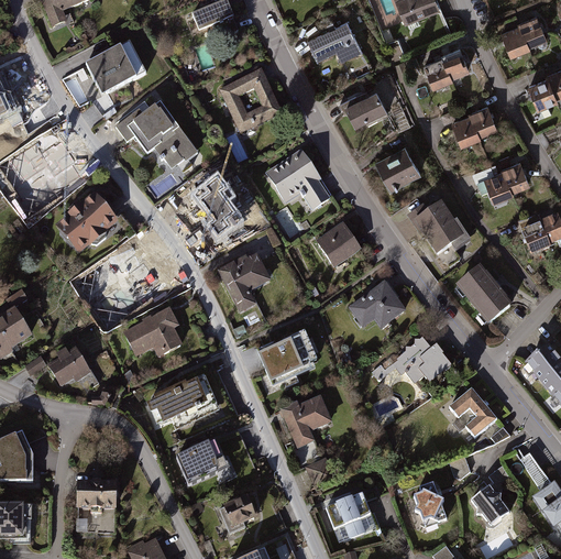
[(59,8),(78,0),(42,0),(50,19),(62,13),(59,8)]
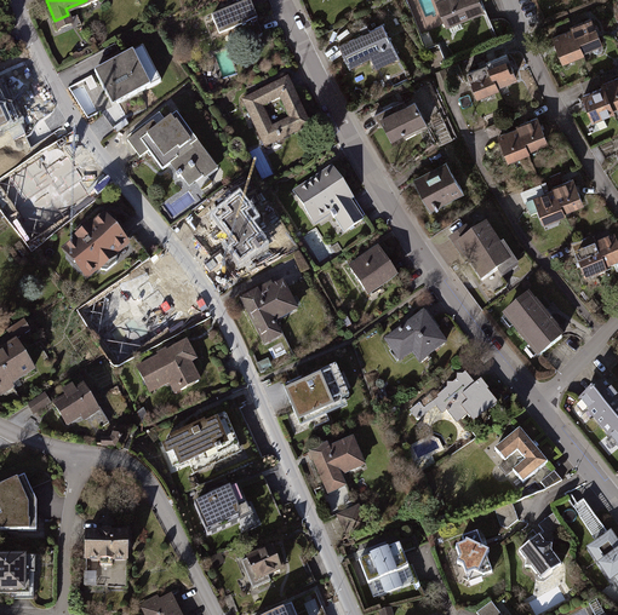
[(242,0),(210,12),(217,32),(234,24),(239,39),(238,40),(238,41),(261,32),(255,17),(256,16),(250,3),(249,3),(247,0),(242,0)]
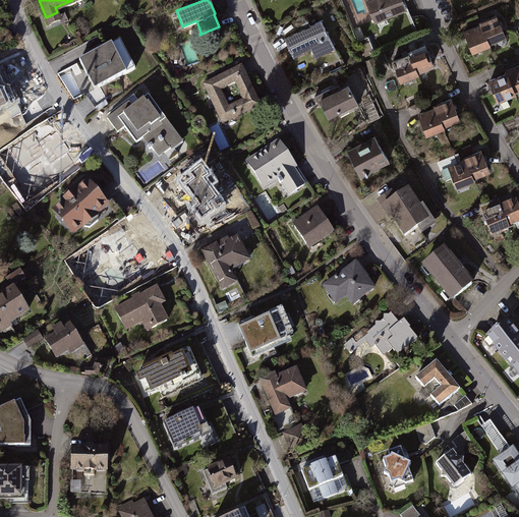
[(367,0),(373,16),(399,6),(400,8),(406,5),(404,0),(367,0)]
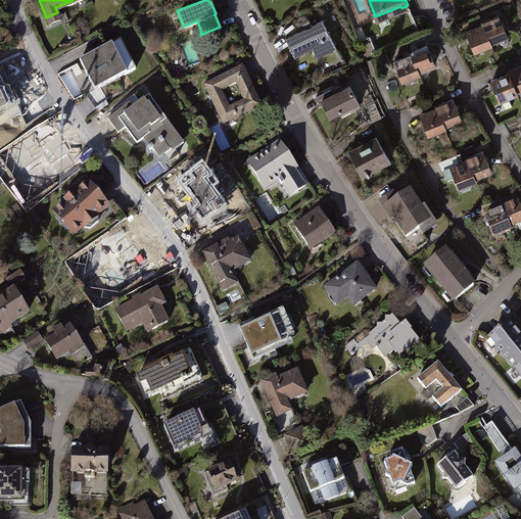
[(506,40),(507,37),(496,12),(480,19),(481,21),(488,39),(496,36),(499,41),(502,42),(506,40)]
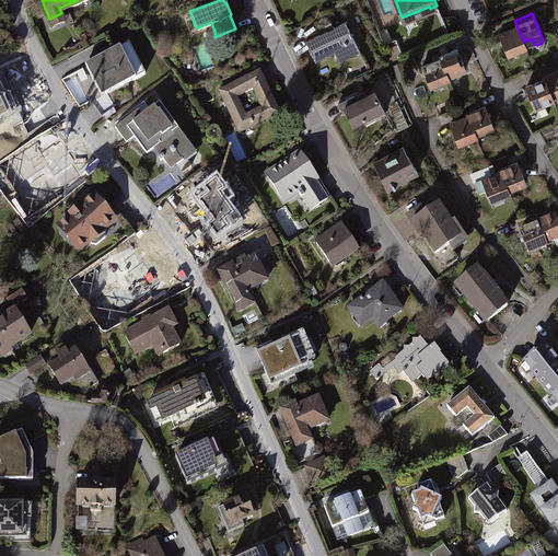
[(341,56),(359,48),(344,18),(333,24),(332,22),(325,25),(326,27),(304,37),(314,58),(337,46),(341,56)]
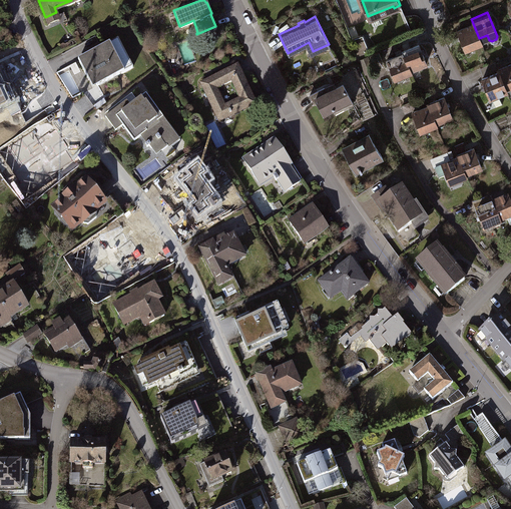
[(464,47),(480,40),(479,38),(472,21),(456,27),(464,47)]
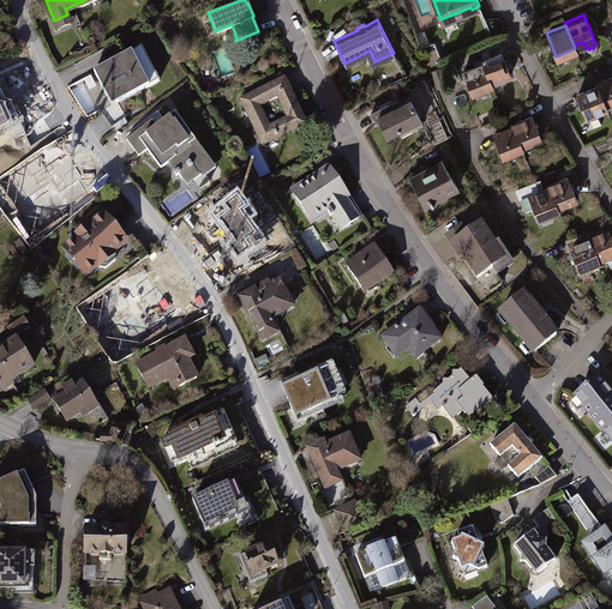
[(427,61),(437,56),(431,41),(420,44),(427,61)]
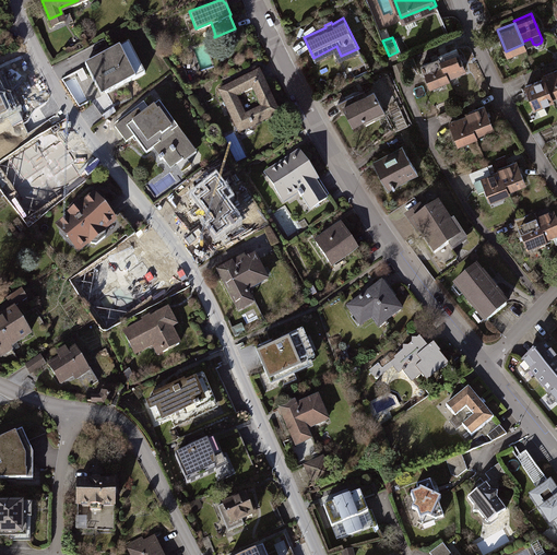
[(104,90),(143,70),(127,38),(83,61),(93,79),(97,77),(104,90)]
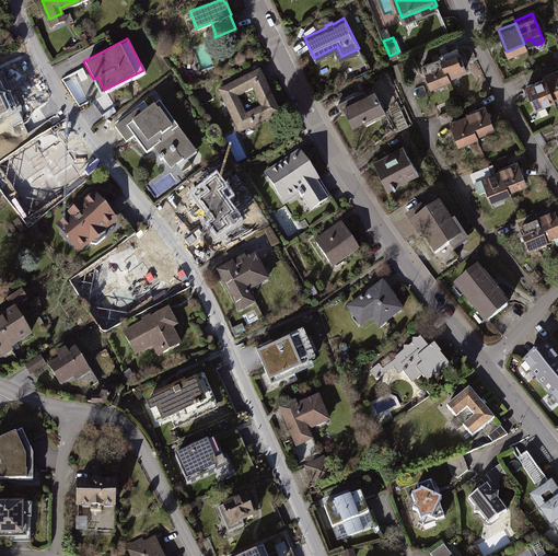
[(446,73),(464,66),(455,45),(438,53),(439,55),(446,73)]
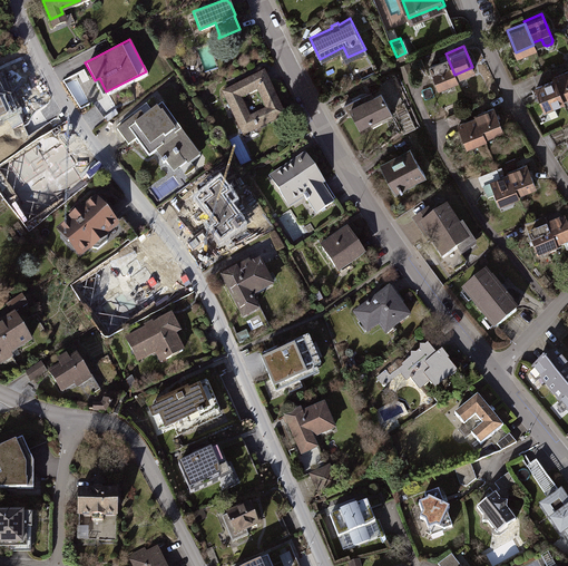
[(454,77),(456,77),(454,75),(447,56),(429,62),(437,85),(454,77)]
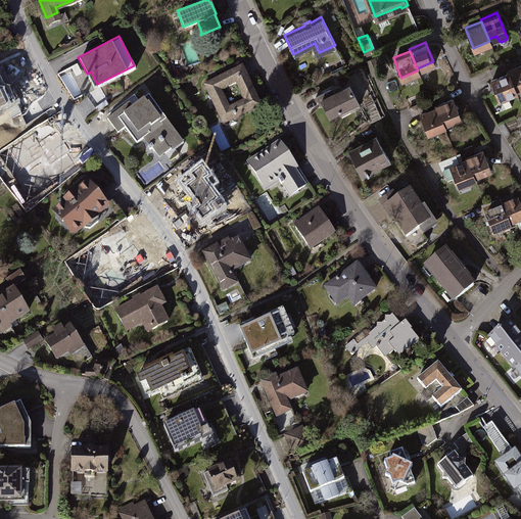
[(371,72),(379,68),(373,54),(365,57),(371,72)]
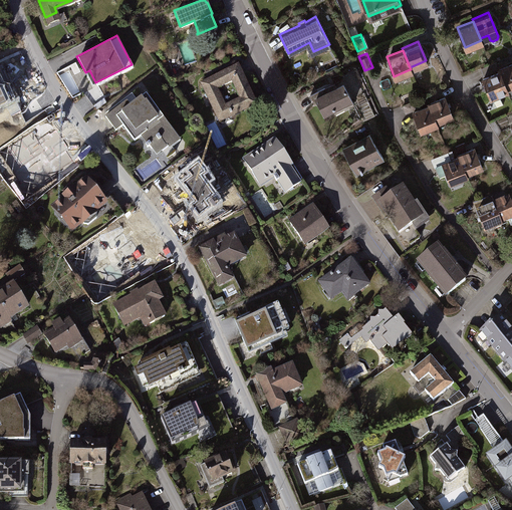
[(483,72),(497,66),(493,58),(479,64),(483,72)]
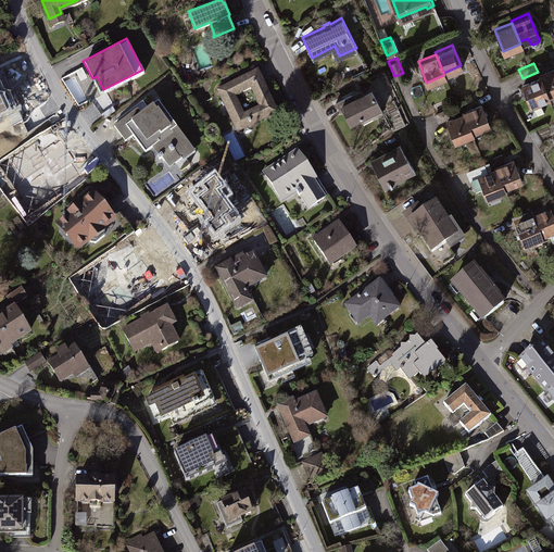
[(553,89),(553,65),(538,72),(539,74),(546,92),(553,90),(553,89)]
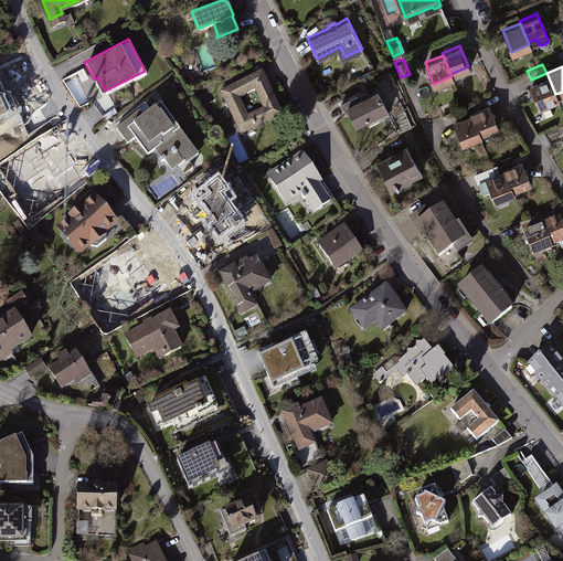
[(279,110),(259,69),(220,87),(240,129),(279,110)]
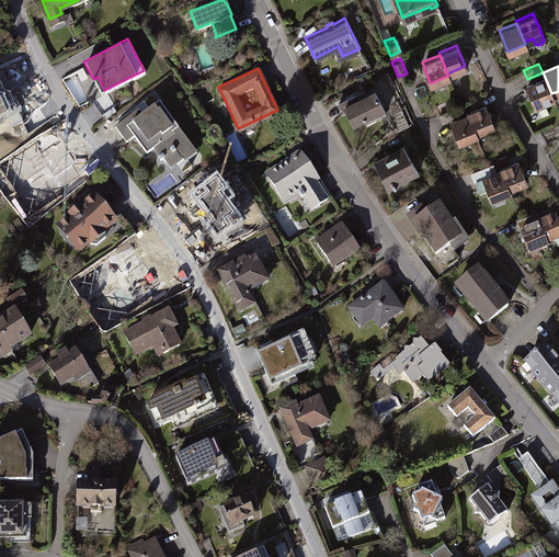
[(10,112),(23,105),(3,71),(0,72),(0,97),(2,95),(4,99),(3,100),(10,112)]
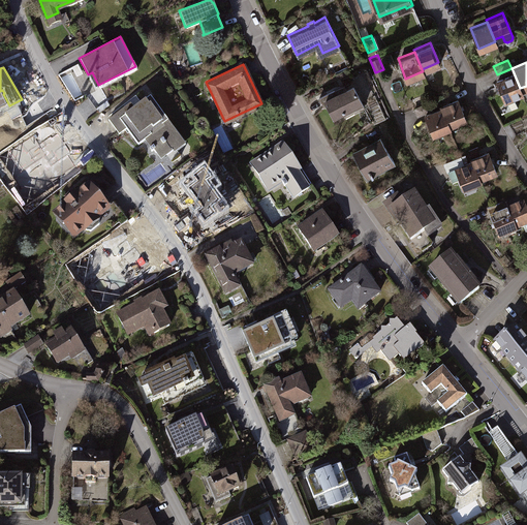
[(74,98),(84,93),(69,70),(60,75),(74,98)]
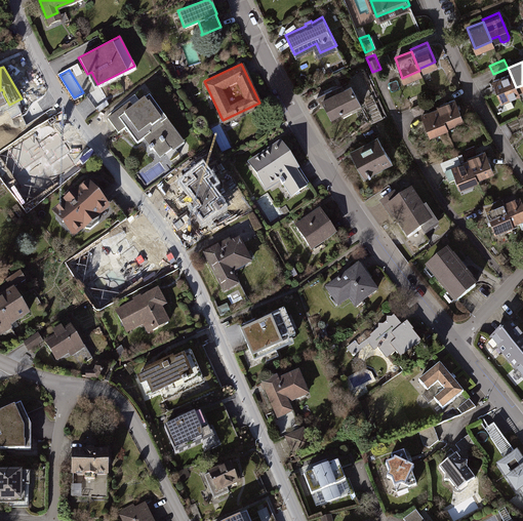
[(509,93),(517,90),(516,87),(509,70),(492,77),(494,83),(490,84),(492,88),(495,87),(499,96),(501,96),(505,106),(512,103),(509,93)]
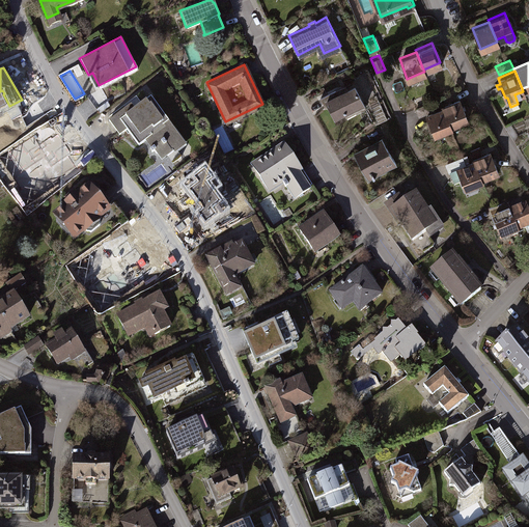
[(354,109),(364,104),(354,83),(337,92),(334,87),(318,95),(324,104),(327,102),(333,114),(353,105),(354,109)]
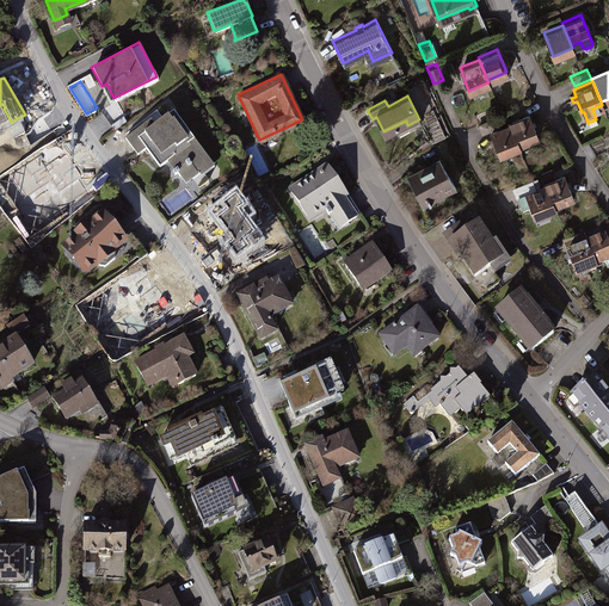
[(173,153),(194,137),(172,107),(147,127),(143,121),(124,134),(136,150),(145,144),(158,164),(173,153)]
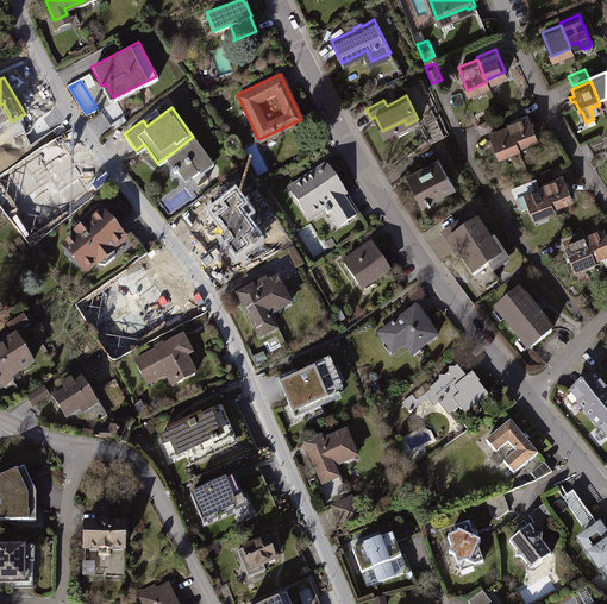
[(515,142),(534,134),(525,112),(506,119),(507,121),(515,142)]
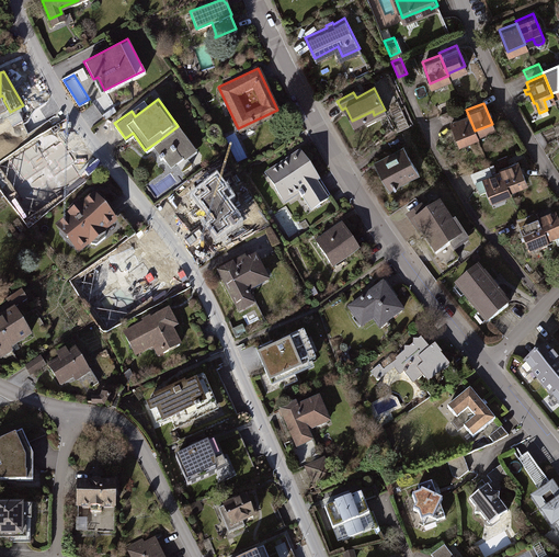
[(442,120),(457,113),(454,104),(438,111),(442,120)]
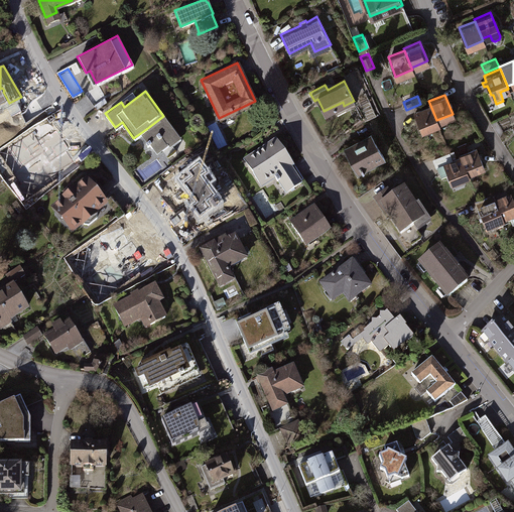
[(437,122),(436,120),(429,103),(413,110),(421,129),(437,122)]
